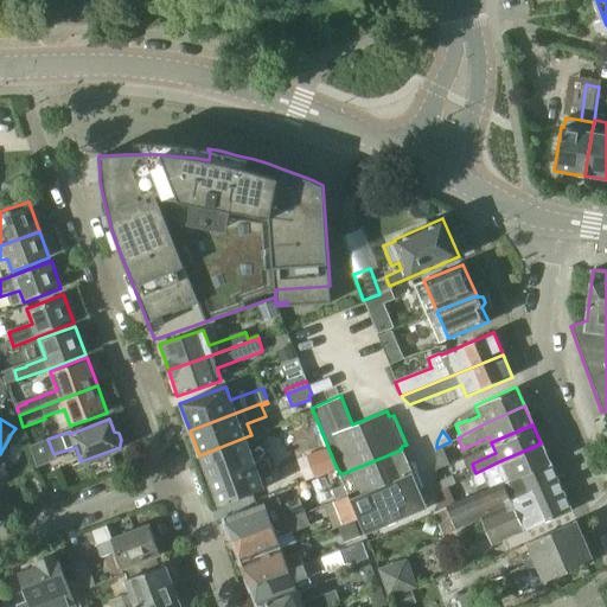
[(199,455),(209,480),(254,462),(244,438),(250,435),(199,455)]
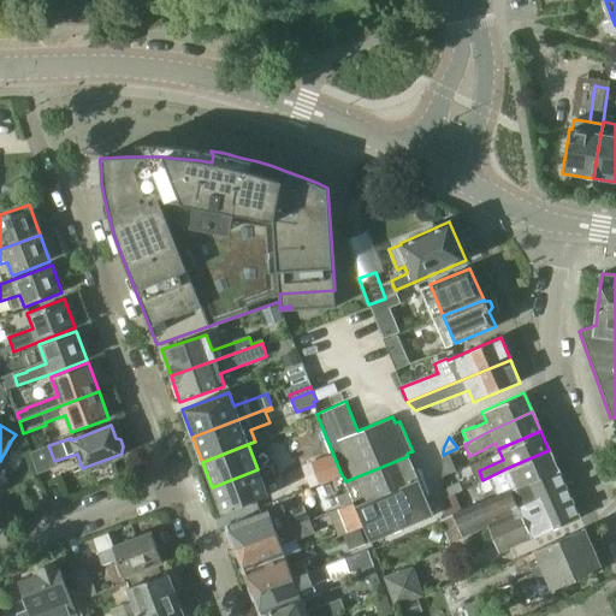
[(29,454),(36,474),(47,471),(40,450),(29,454)]
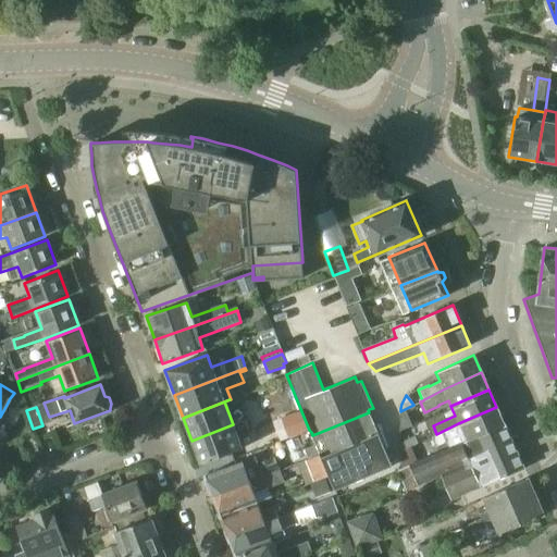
[(504,424),(496,407),(458,423),(436,434),(436,435),(432,437),(436,447),(446,444),(448,447),(504,424)]
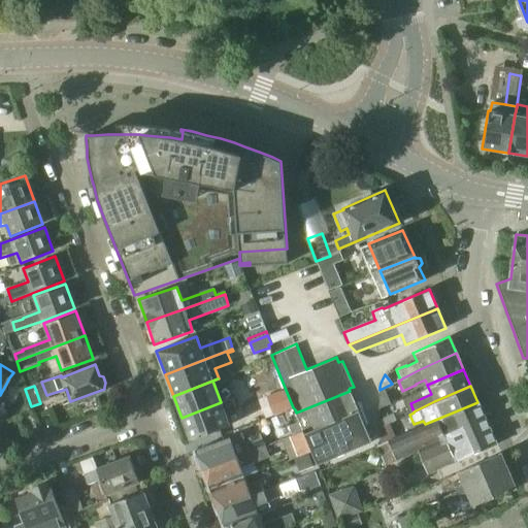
[(304,432),(304,433),(358,410),(350,391),(296,413),(304,432)]
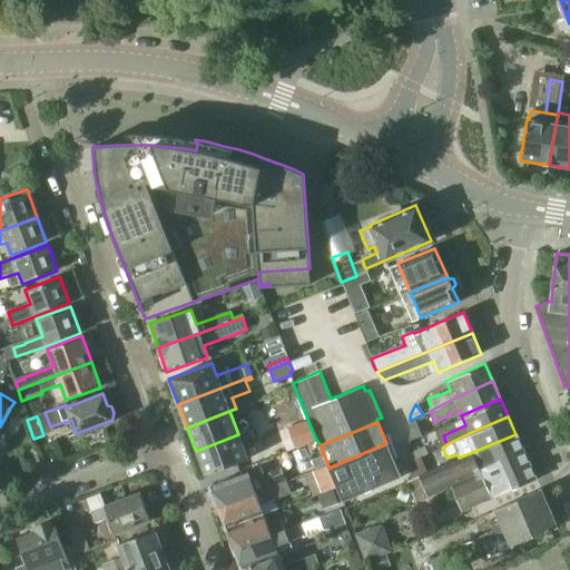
[(205,474),(248,459),(245,450),(256,445),(252,431),(238,435),(238,434),(196,451),(205,474)]
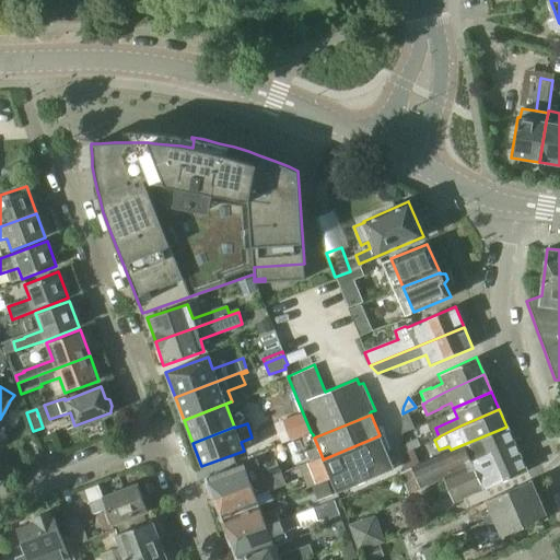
[(407,469),(399,473),(408,493),(419,488),(420,488),(443,478),(453,503),(483,489),(526,471),(506,427),(451,450),(415,465),(407,469)]
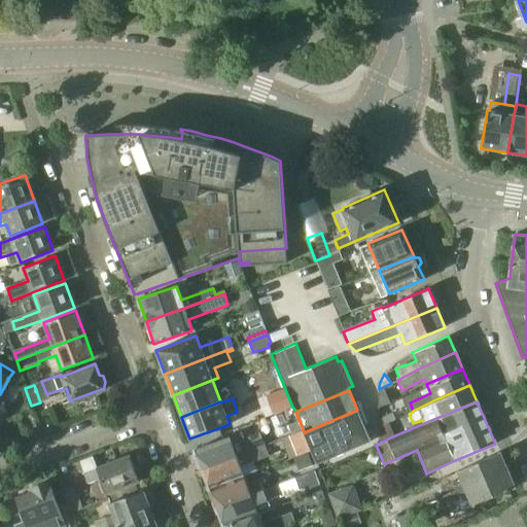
[(282,438),(287,437),(304,431),(295,412),(294,409),(292,407),(272,415),(282,438)]
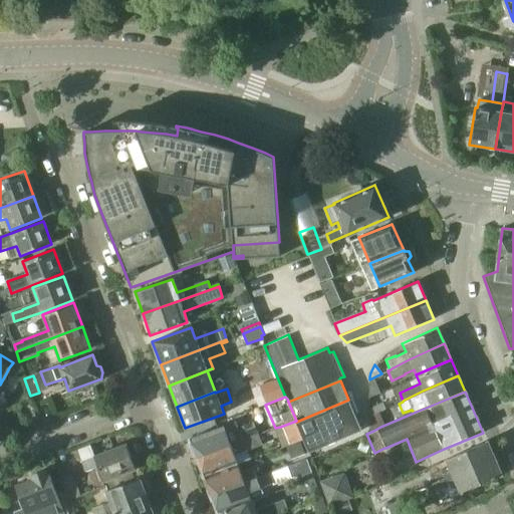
[(308,453),(361,430),(348,400),(296,422),(300,434),(308,453)]
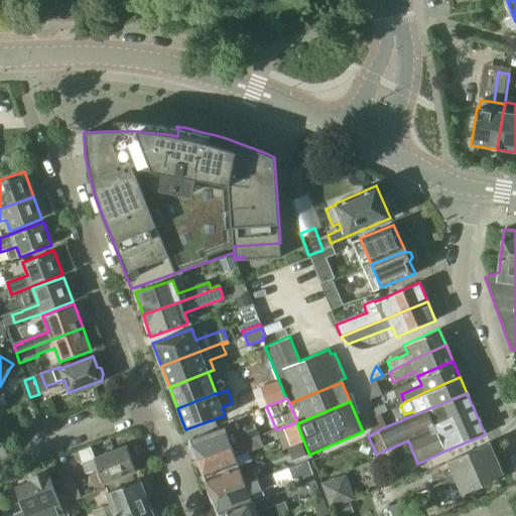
[(370,418),(370,419),(374,416),(387,411),(384,404),(369,411),(370,418)]
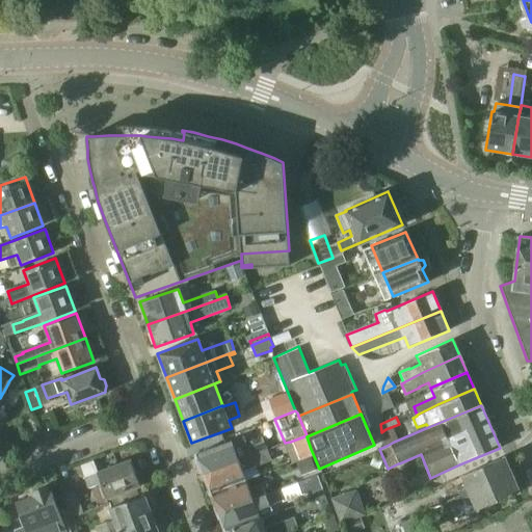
[(290,442),(295,454),(311,449),(307,436),(307,435),(290,442)]
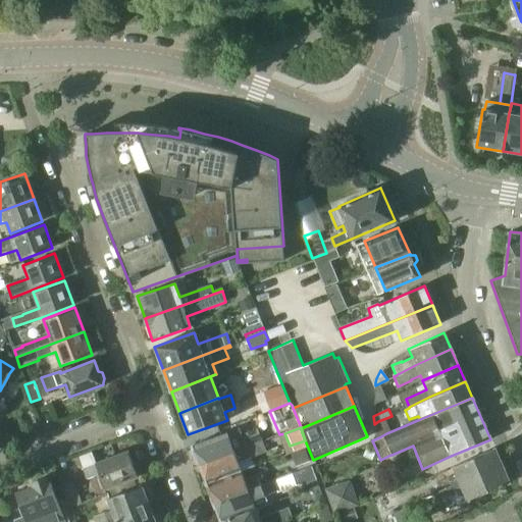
[(226,432),(192,446),(199,465),(262,441),(257,429),(228,439),(226,432)]
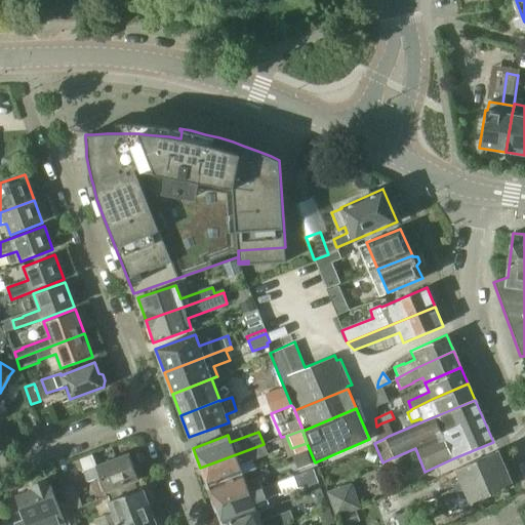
[(200,468),(207,486),(255,469),(252,461),(266,456),(261,446),(264,445),(264,444),(200,468)]
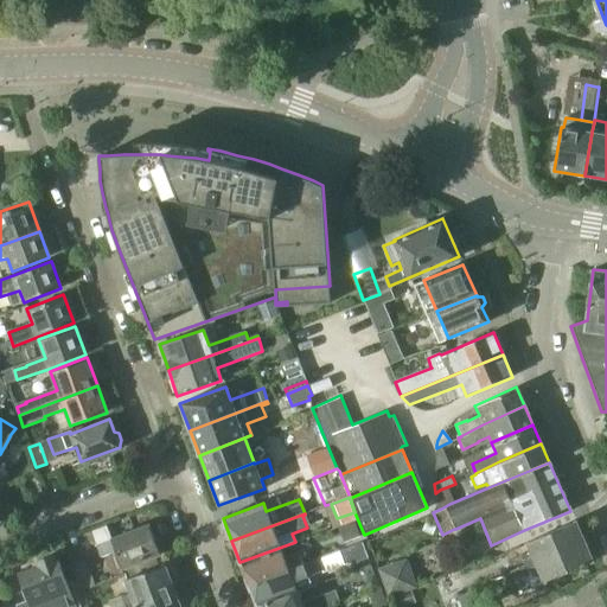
[(359,536),(353,519),(337,525),(343,543),(359,536)]
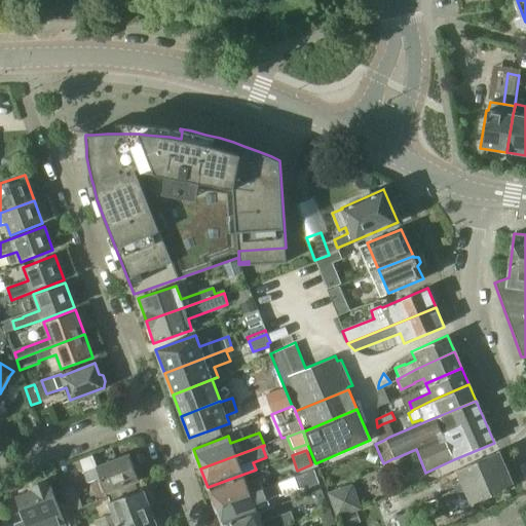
[(459,478),(439,486),(444,495),(505,470),(497,450),(455,468),(459,478)]
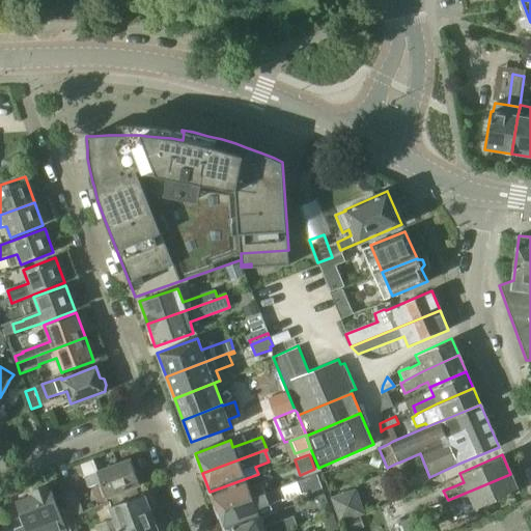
[(139,483),(131,459),(84,477),(87,485),(101,481),(106,496),(139,483)]
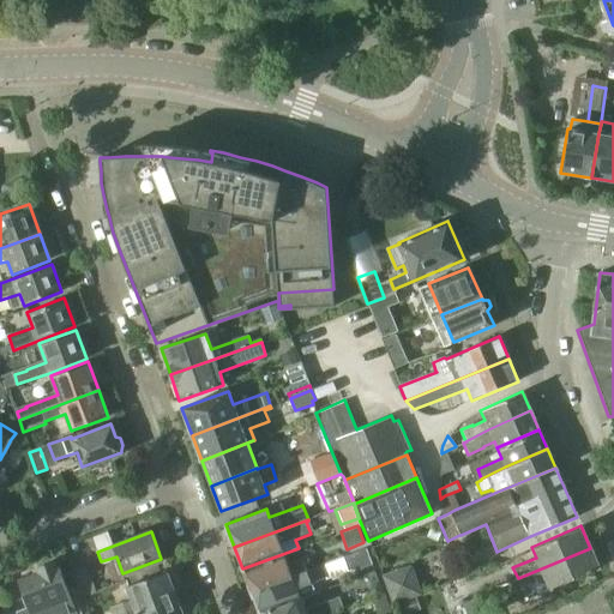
[(351,553),(357,570),(372,564),(366,548),(351,553)]
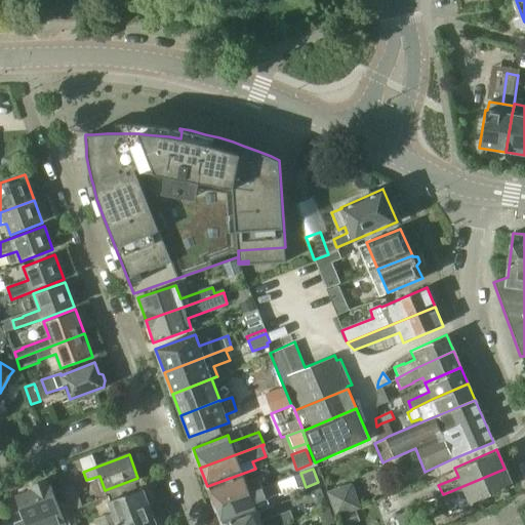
[(456,505),(458,510),(471,503),(513,486),(505,469),(443,494),(443,495),(438,497),(443,510),(456,505)]
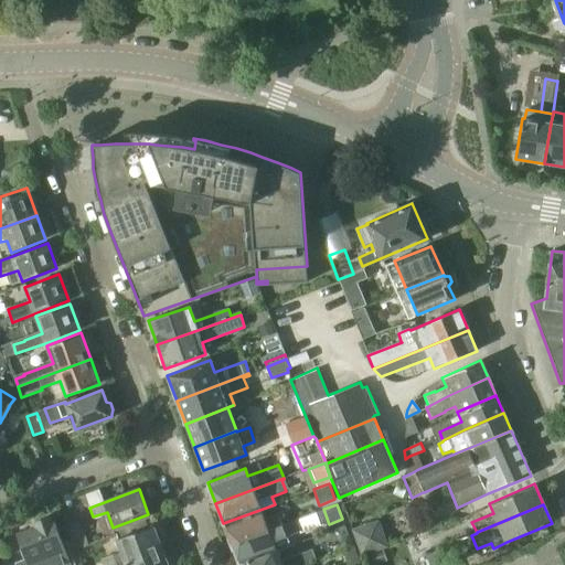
[(260,509),(223,523),(231,544),(283,524),(280,519),(285,516),(283,513),(264,520),(260,510),(260,509)]
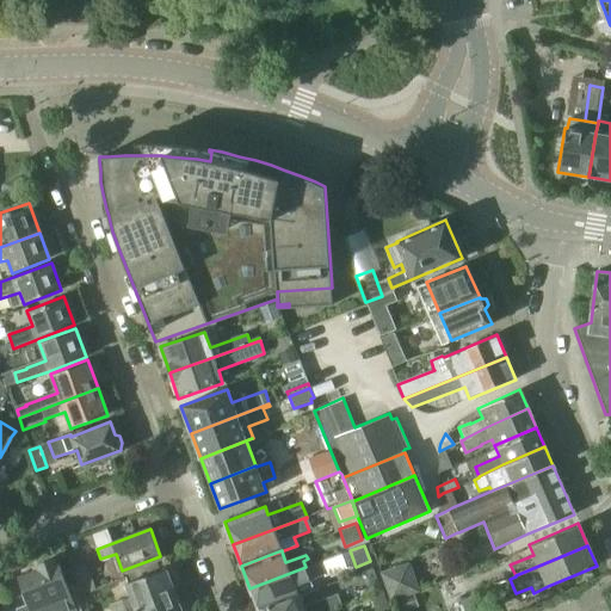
[(37,569),(19,576),(29,603),(31,610),(81,610),(73,585),(67,587),(57,562),(56,562),(55,557),(36,565),(37,569)]
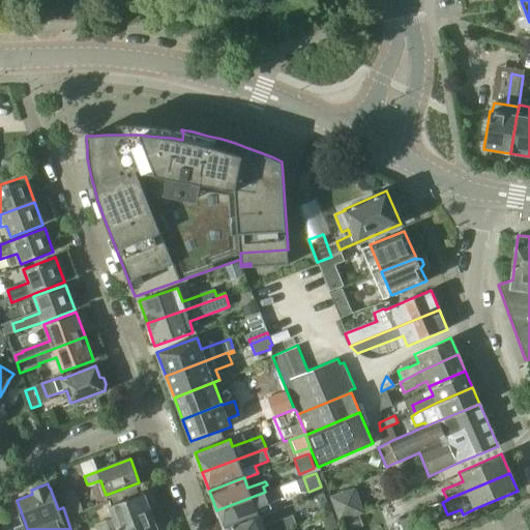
[(333,495),(343,521),(366,512),(358,487),(333,495)]
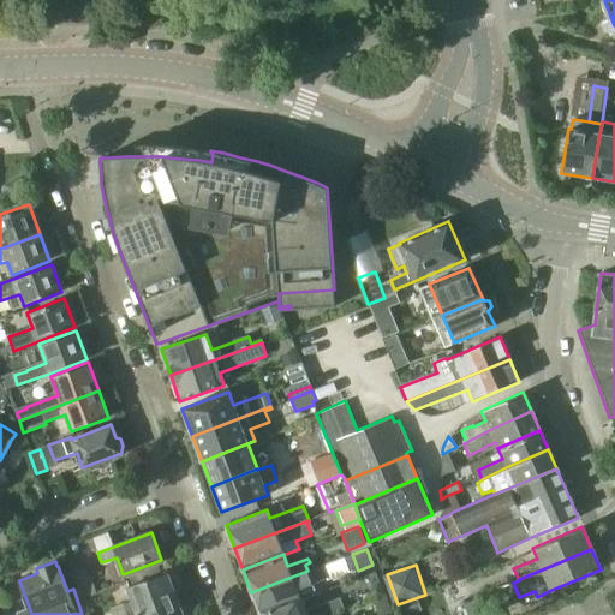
[(251,592),(260,614),(300,599),(300,598),(297,590),(328,579),(323,566),(308,572),(308,571),(251,592)]
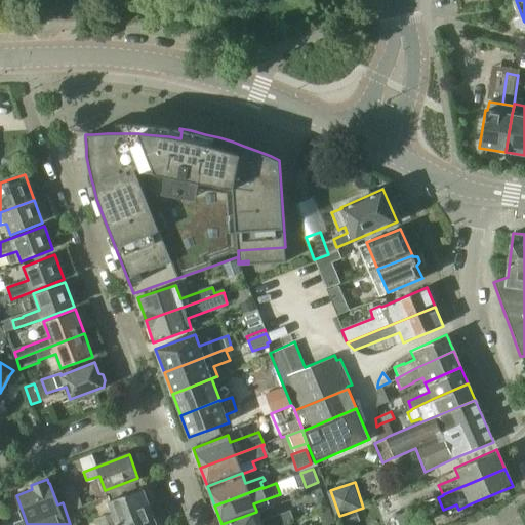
[(82,507),(81,505),(74,484),(62,489),(70,512),(82,507)]
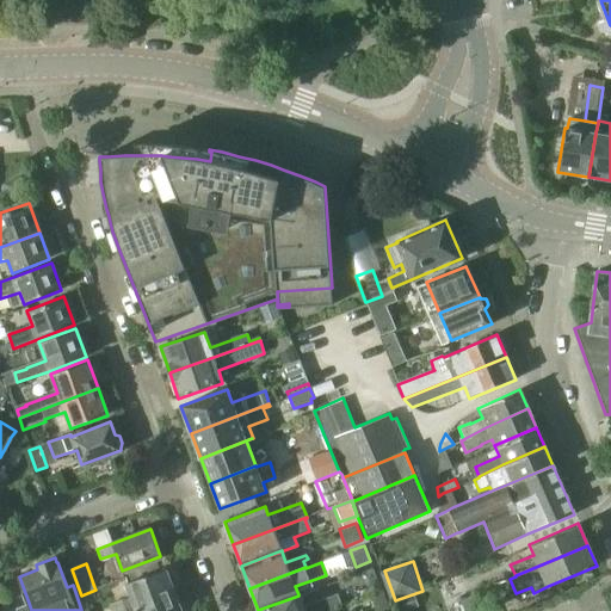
[(122,600),(125,610),(131,610),(176,596),(173,588),(172,585),(170,581),(173,578),(170,569),(165,568),(164,566),(125,580),(131,597),(122,600)]
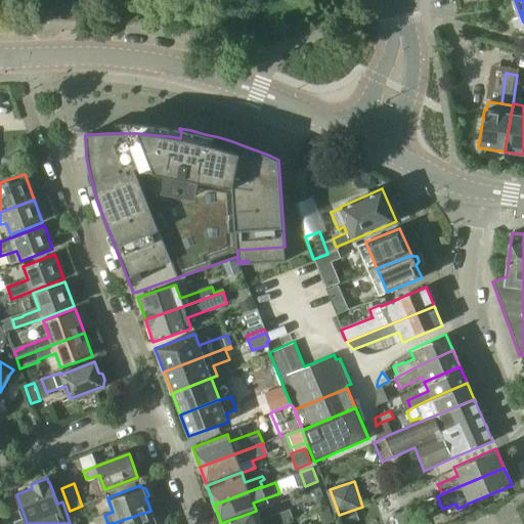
[(395,514),(398,523),(419,523),(412,507),(395,514)]
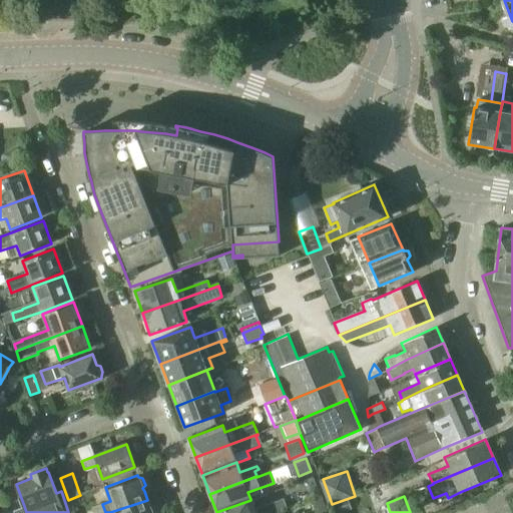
[(321,497),(312,501),(316,512),(323,512),(327,511),(321,497)]
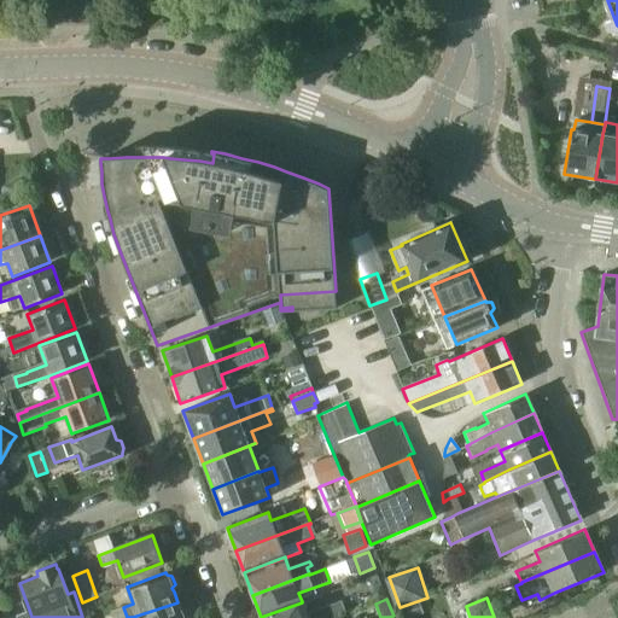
[(302,602),(261,617),(260,617),(330,617),(332,617),(345,612),(342,601),(307,613),(302,602)]
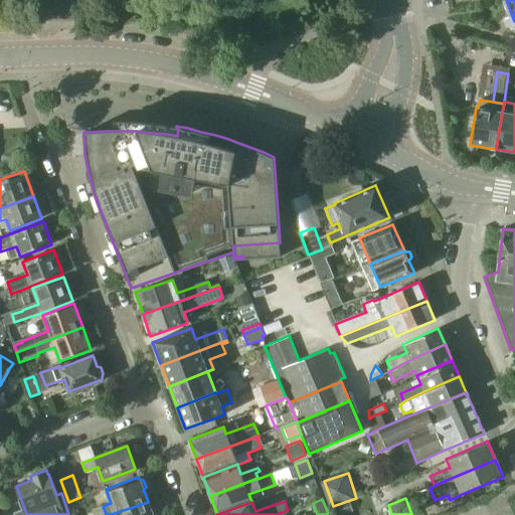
[(111,514),(156,514),(156,513),(152,513),(152,512),(151,509),(148,502),(111,514)]
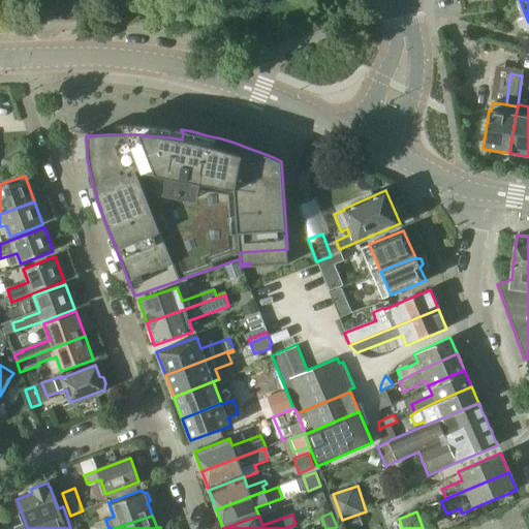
[(97,528),(109,528),(105,520),(96,524),(97,528)]
